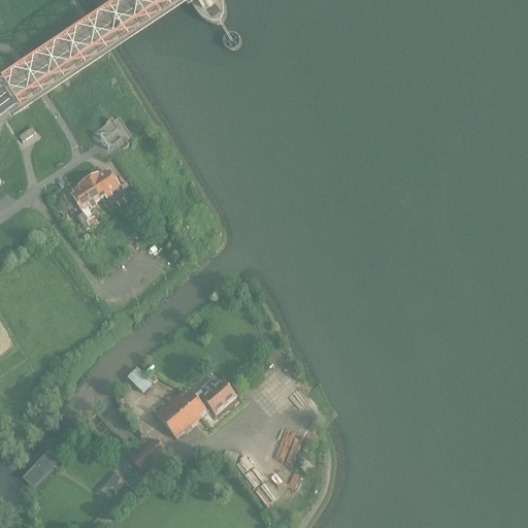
[(193,0),(200,11),(209,18),(216,20),(224,15),(226,6),(224,0),(193,0)]
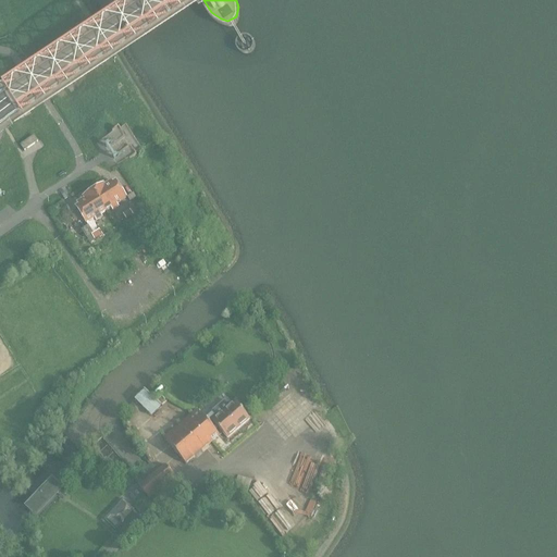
[(251,33),(244,28),(236,32),(234,39),(238,47),(247,47),(252,40),(251,33)]
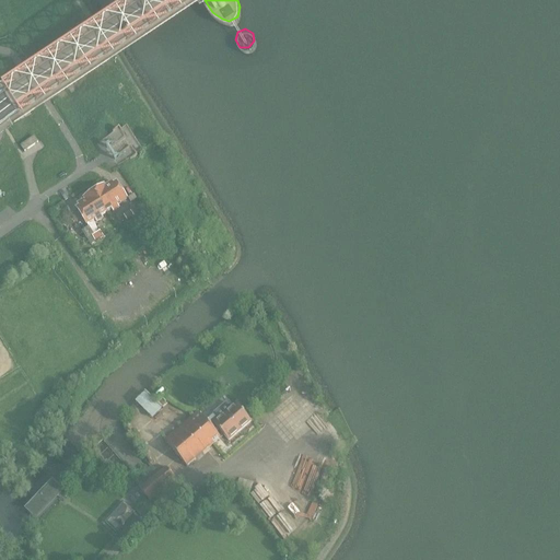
[(21,146),(25,152),(38,142),(34,137),(21,146)]
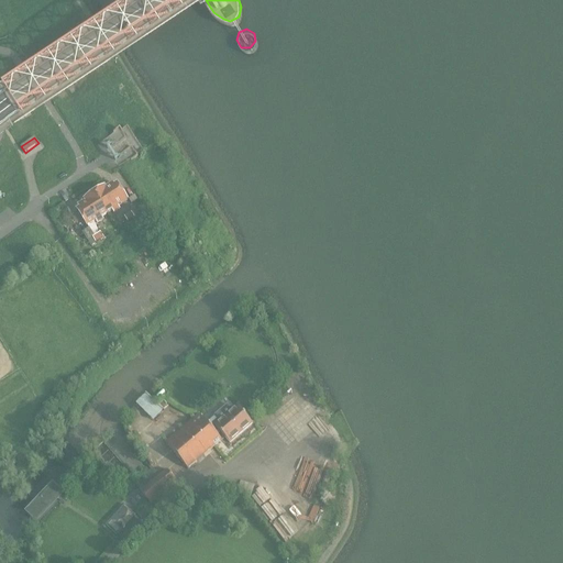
[(101,218),(108,213),(112,211),(113,213),(120,209),(118,207),(128,201),(117,185),(114,186),(113,184),(106,188),(106,187),(85,200),(85,201),(78,206),(79,209),(77,210),(88,227),(96,221),(97,223),(103,220),(101,218)]
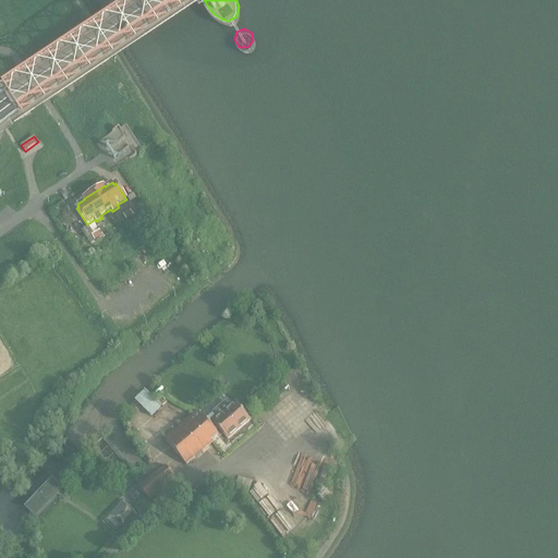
[(130,210),(123,215),(126,220),(133,216),(130,210)]
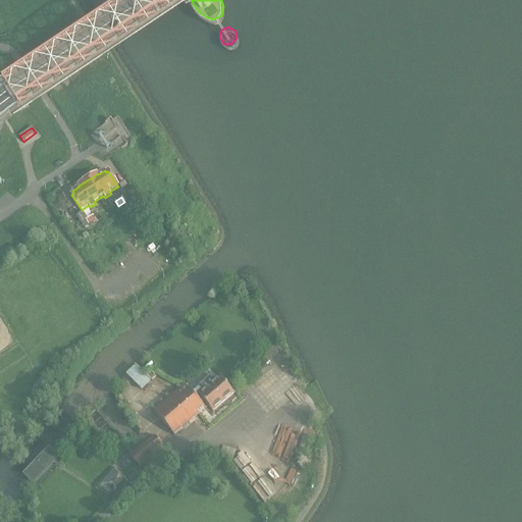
[(81,223),(86,221),(87,220),(83,213),(76,216),(81,223)]
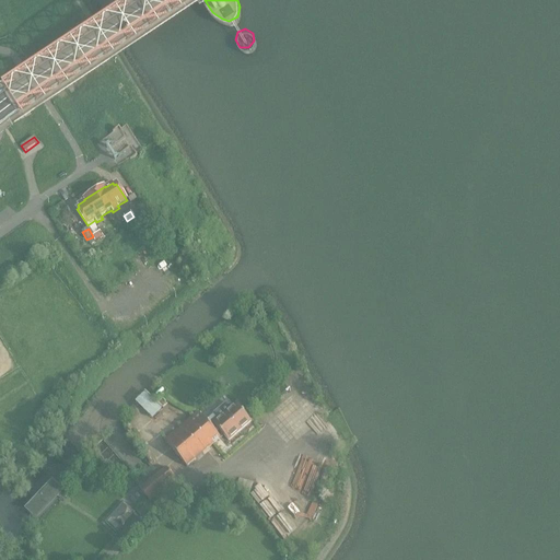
[(92,237),(94,242),(103,236),(100,232),(93,236),(92,237)]
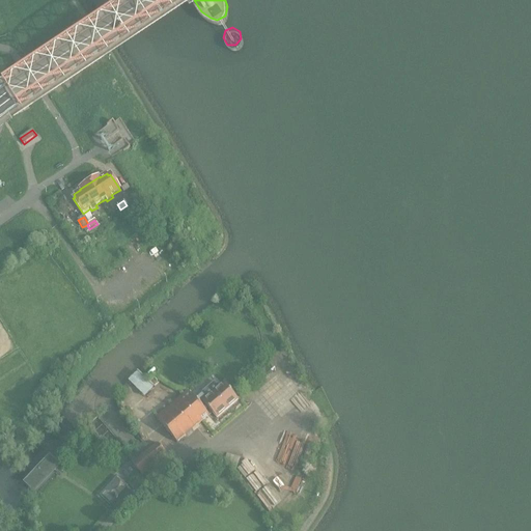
[(156,418),(177,443),(208,416),(208,415),(211,413),(217,418),(238,400),(224,384),(219,388),(215,382),(201,392),(206,398),(202,402),(203,402),(200,406),(188,391),(156,418)]
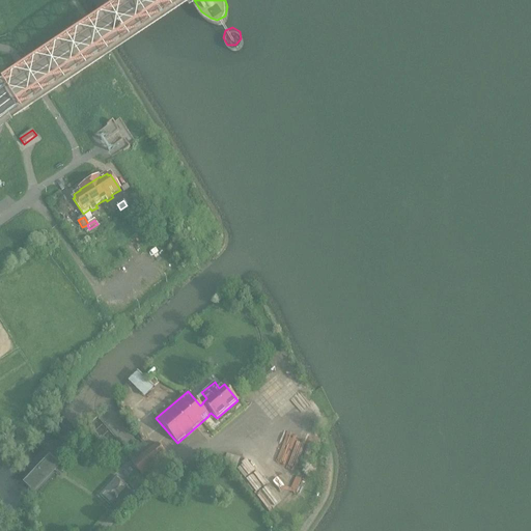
[(124,444),(99,414),(86,425),(112,454),(124,444)]
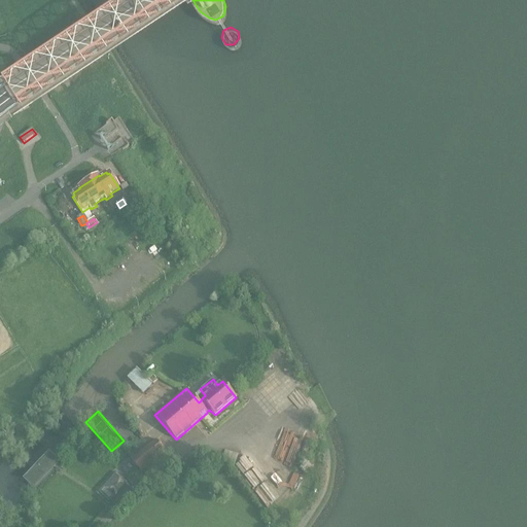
[(132,461),(141,471),(166,451),(155,441),(132,461)]
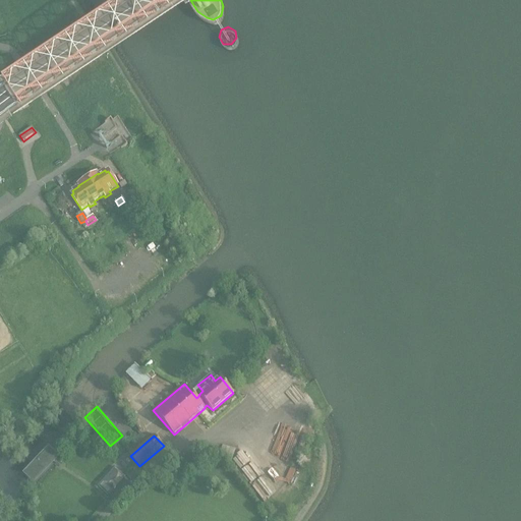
[(49,449),(25,474),(34,482),(58,457),(49,449)]
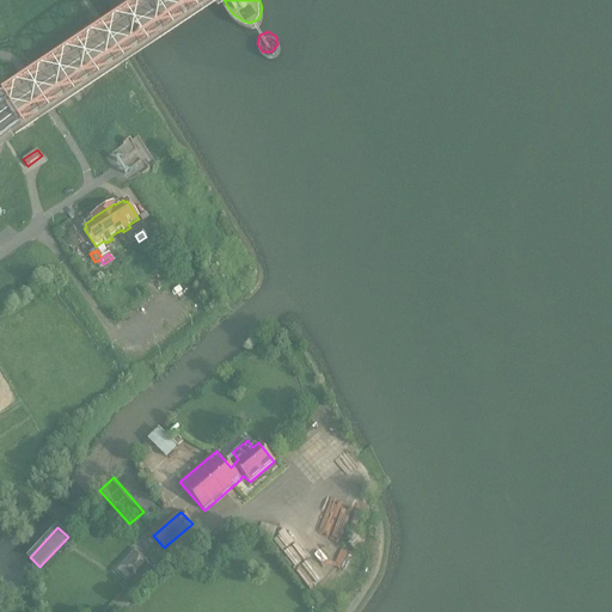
[(124,565),(134,574),(141,564),(142,565),(148,560),(140,552),(138,556),(135,554),(124,565)]
